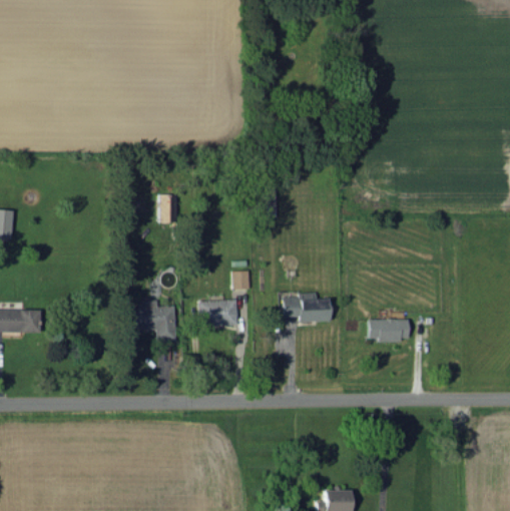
[(175,194),(158,195),(158,222),(175,222),(175,194)]
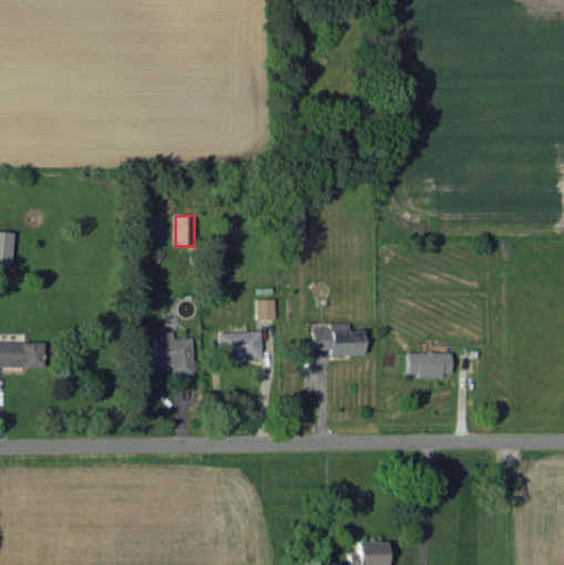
[(12,233),(0,232),(0,264),(11,265),(12,233)]
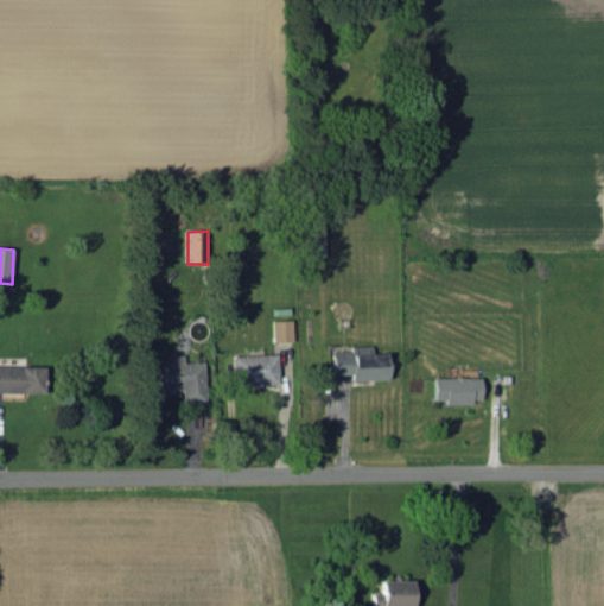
[(274,343),(293,342),(293,321),(273,322),(274,343)]
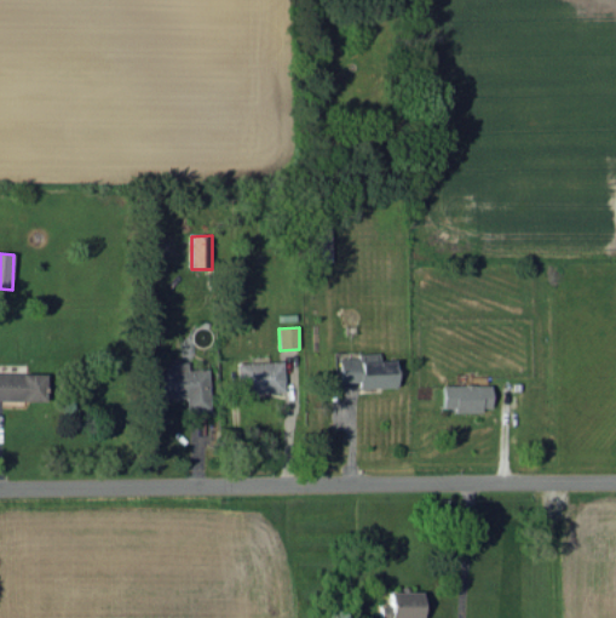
[(340,358),(340,384),(358,384),(358,389),(397,388),(396,362),(380,362),(380,356),(340,358)]
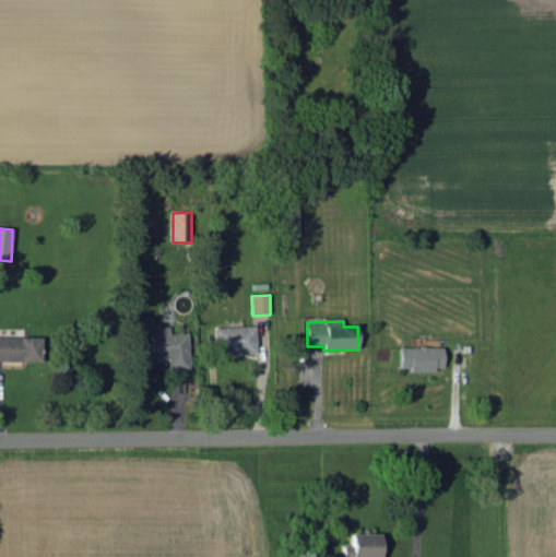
[(257,354),(257,327),(215,328),(216,355),(257,354)]
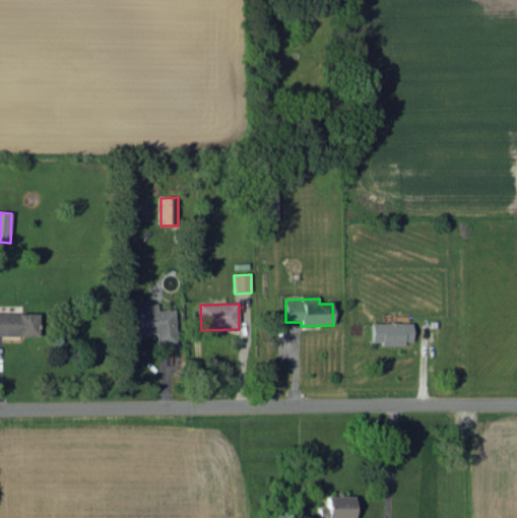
[(176,310),(158,310),(158,305),(139,305),(140,312),(129,313),(129,336),(157,335),(158,344),(177,344),(176,310)]
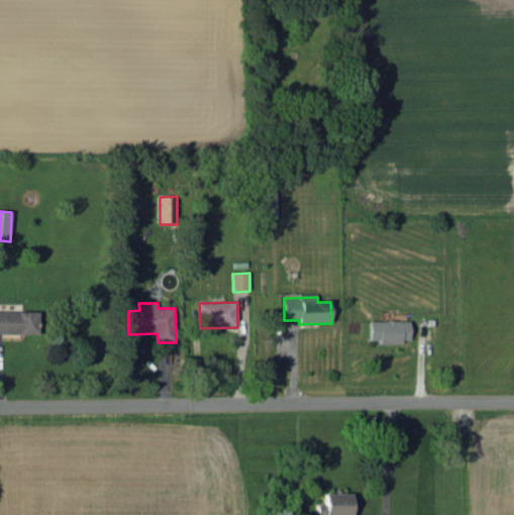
[(0,334),(39,336),(39,313),(0,311),(0,334)]
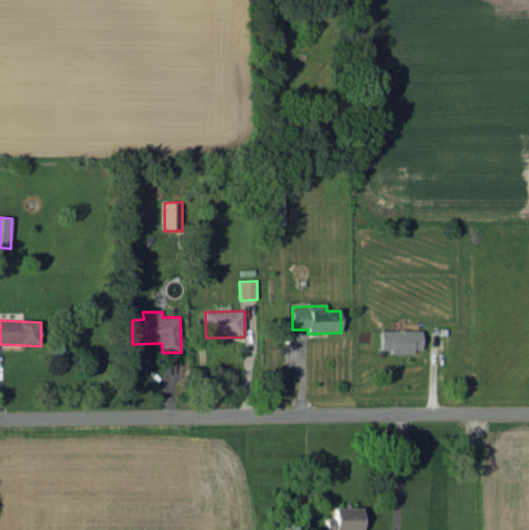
[(421,332),(380,332),(380,351),(390,350),(390,353),(421,353),(421,332)]
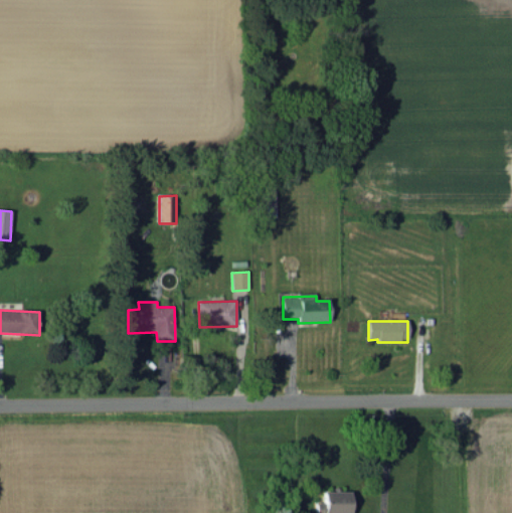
[(350,512),(350,492),(323,493),(323,503),(315,503),(315,512),(350,512)]
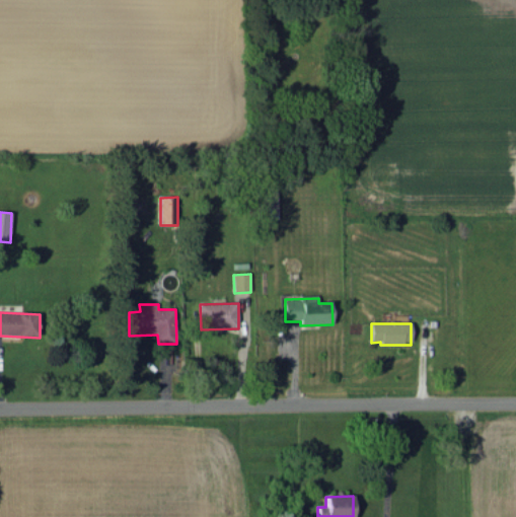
All buildings are outlined.
